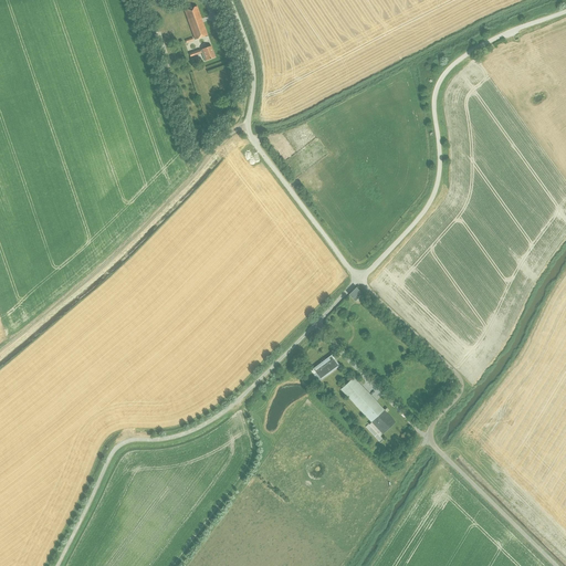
[(195,40),(207,35),(197,7),(185,11),(195,40)]
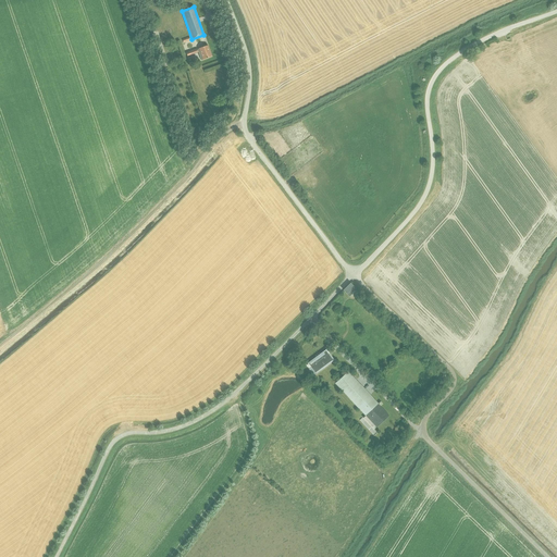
[(530,40),(528,37),(525,38),(523,33),(514,37),(518,46),(530,40)]
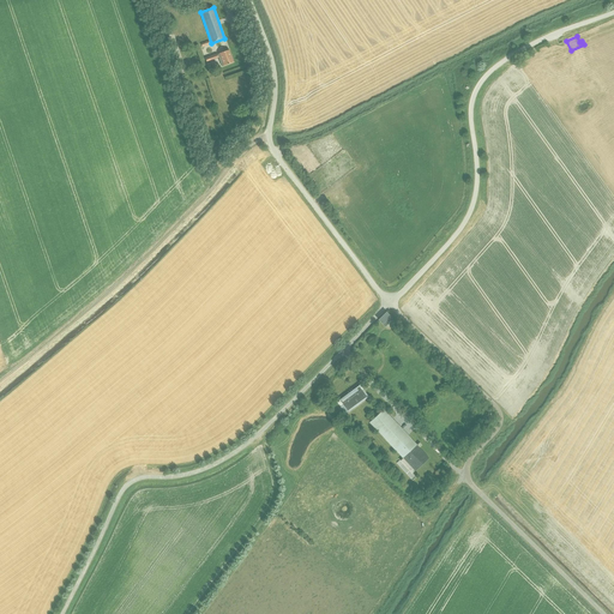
[(554,60),(571,55),(569,46),(552,49),(554,60)]
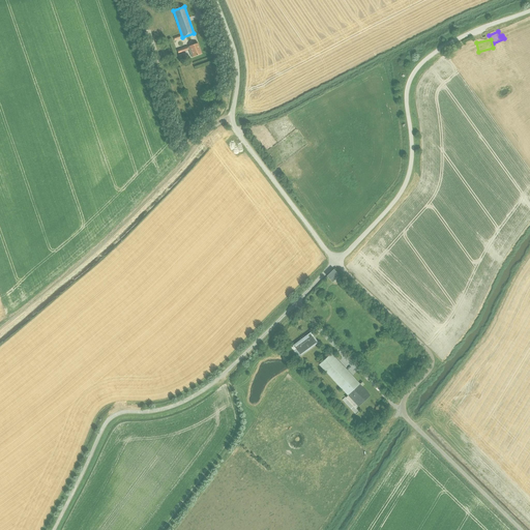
[(188,47),(193,57),(202,54),(198,43),(188,47)]
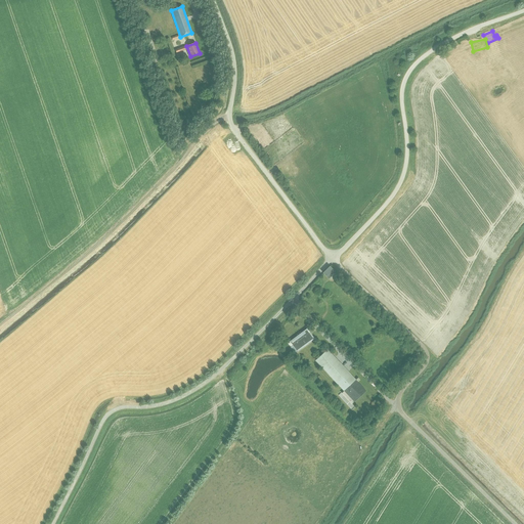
[(330,266),(322,273),(329,279),(336,272),(334,270),(330,266)]
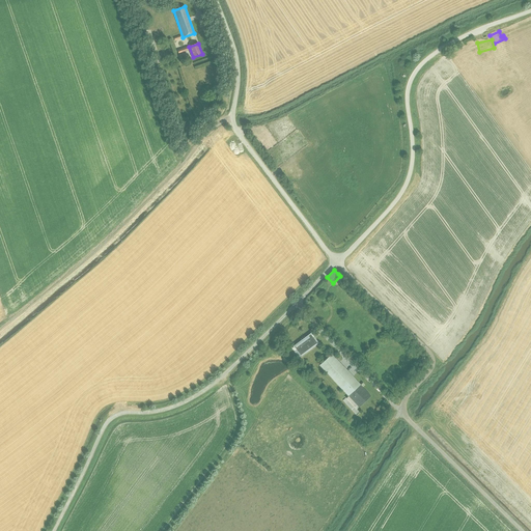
[(317,342),(310,333),(294,345),(301,355),(317,342)]
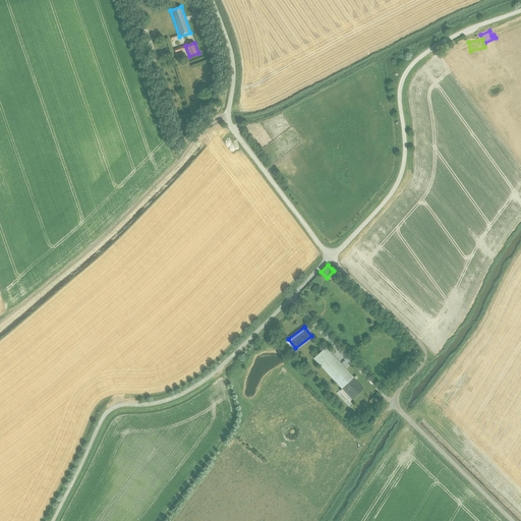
[(364,389),(353,378),(326,347),(313,358),(352,400),(364,389)]
